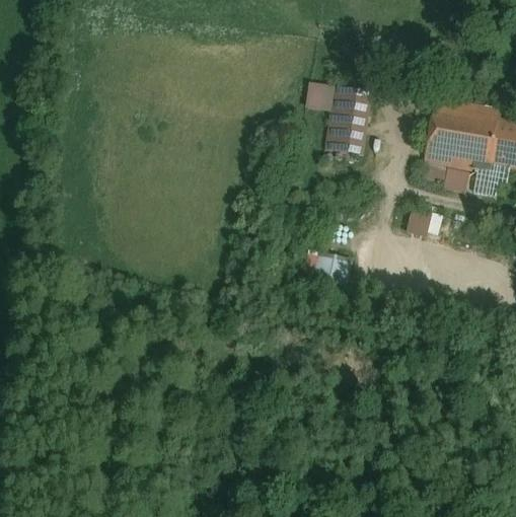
[(369,93),(335,89),(327,150),(361,154),(369,93)]
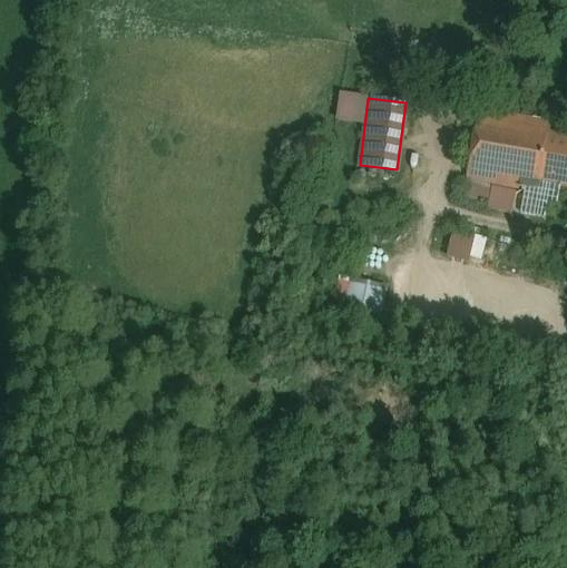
[(478,105),(469,166),(543,178),(550,131),(553,117),(478,105)]
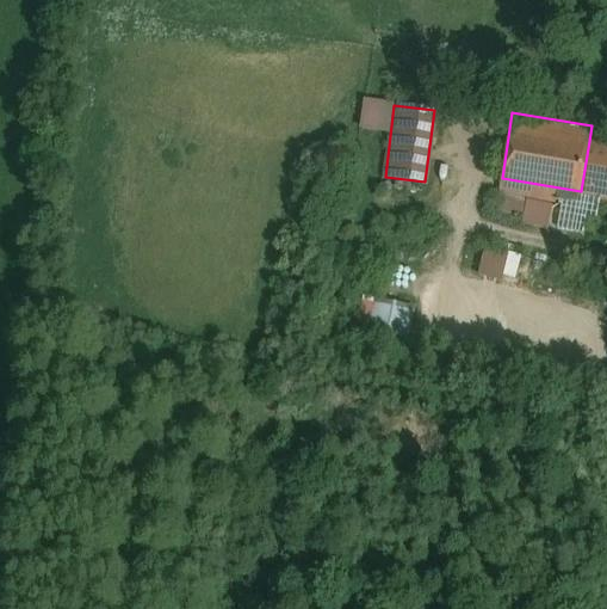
[(606,143),(589,141),(581,191),(606,195),(606,143)]
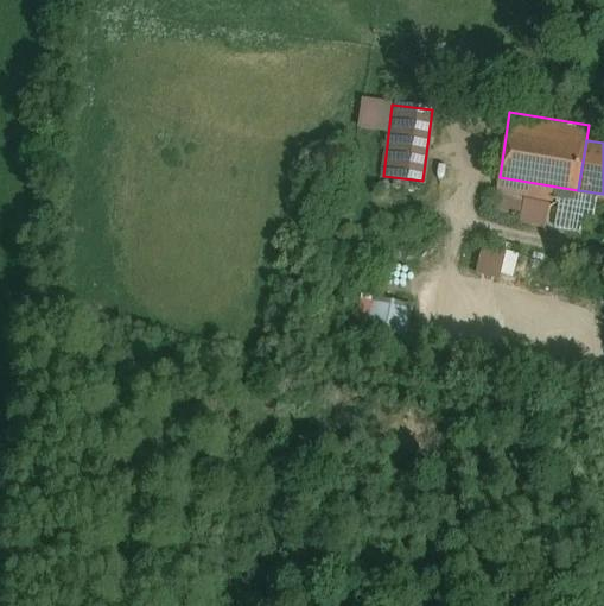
[(512,278),(519,251),(483,240),(475,269),(512,278)]
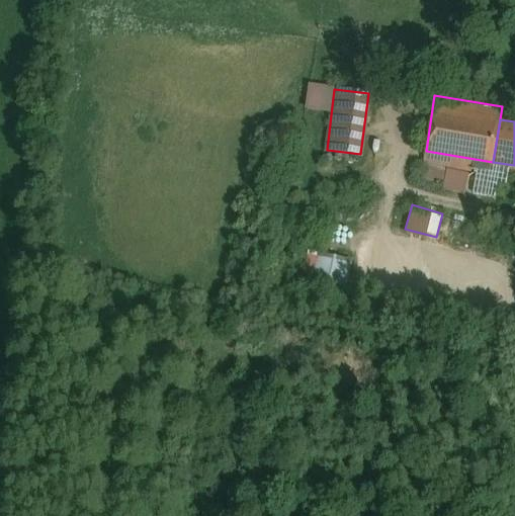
[(349,262),(320,258),(317,281),(345,285),(349,262)]
